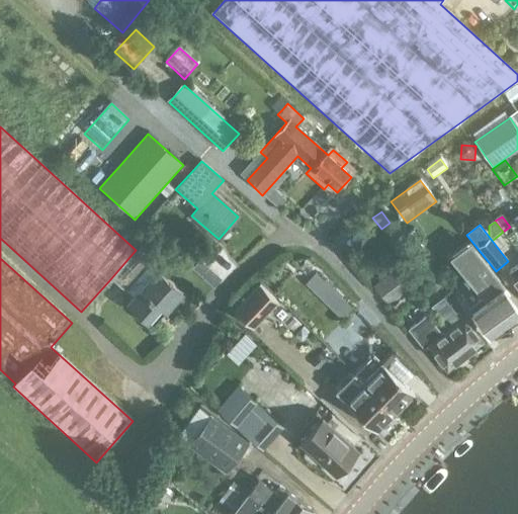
[(515,237),(511,232),(505,236),(509,242),(515,237)]
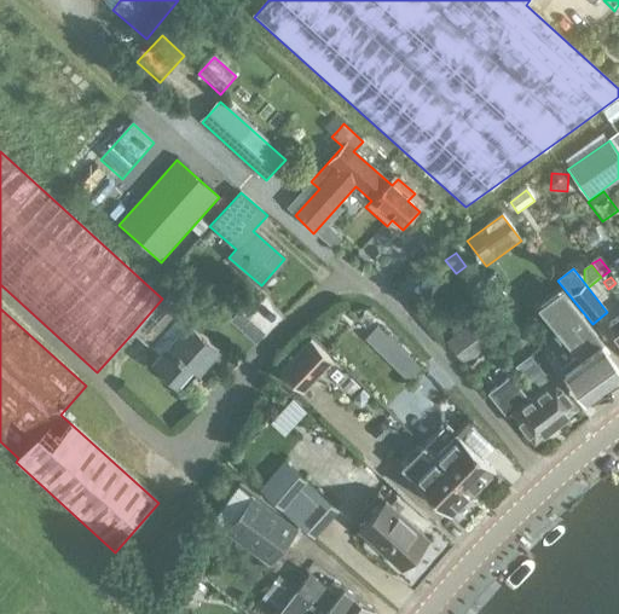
[(187,322),(165,346),(162,343),(184,319),(162,299),(132,334),(156,355),(150,363),(184,392),(220,351),(187,322)]
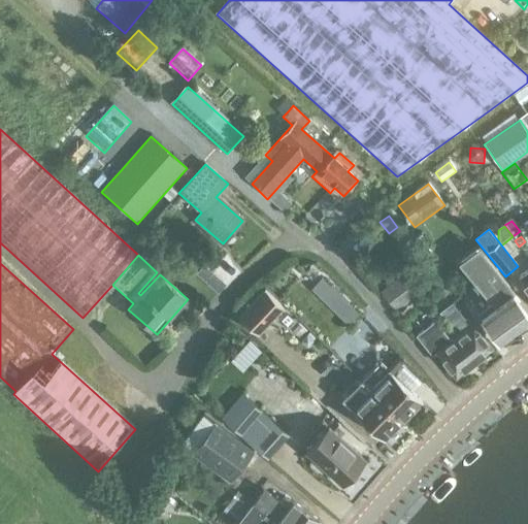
[(515,294),(482,255),(466,267),(494,302),(495,302),(516,333),(527,324),(527,315),(514,295),(515,294)]
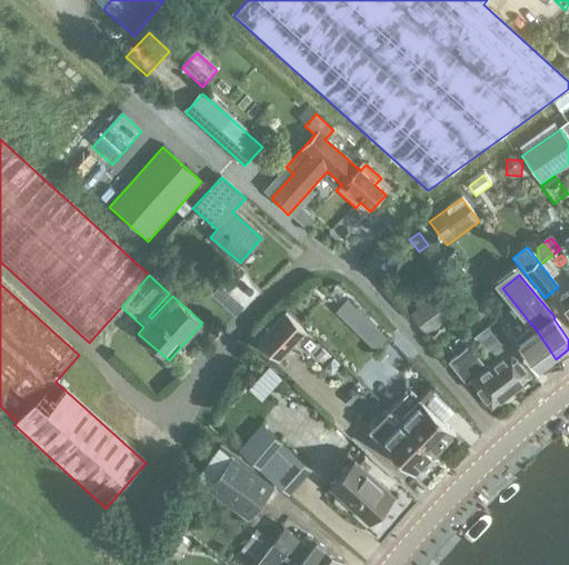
[(231,298),(222,290),(216,298),(225,306),(231,298)]
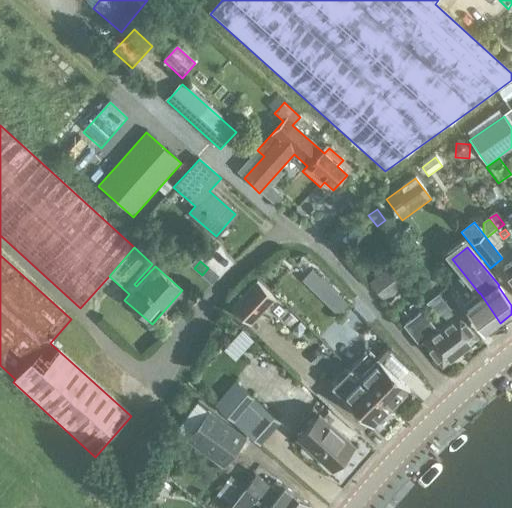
[(511,263),(510,265),(503,270),(508,277),(508,278),(511,283),(511,263)]
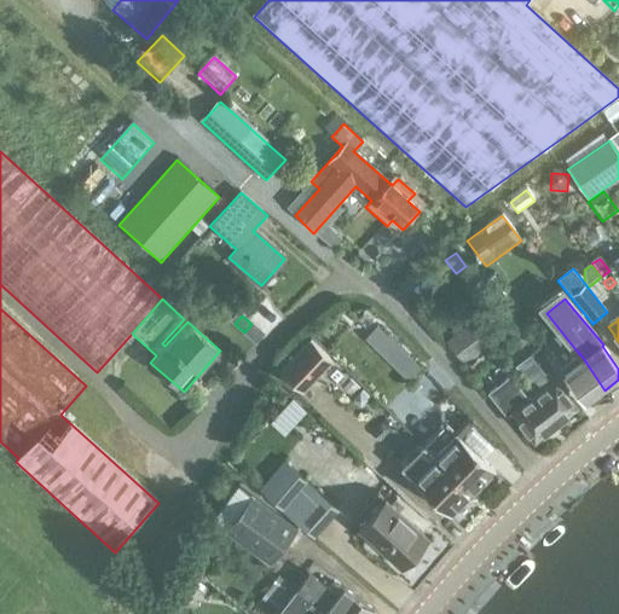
[(445,345),(464,369),(486,351),(468,326),(445,345)]
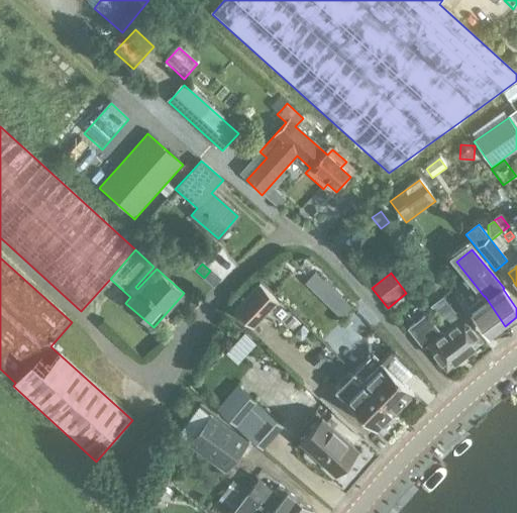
[(352,310),(316,275),(305,286),(341,321),(352,310)]
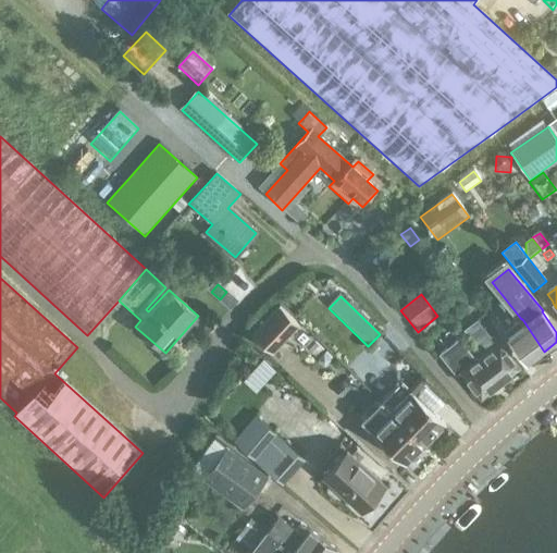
[(280,309),(252,336),(274,357),(300,330),(280,309)]
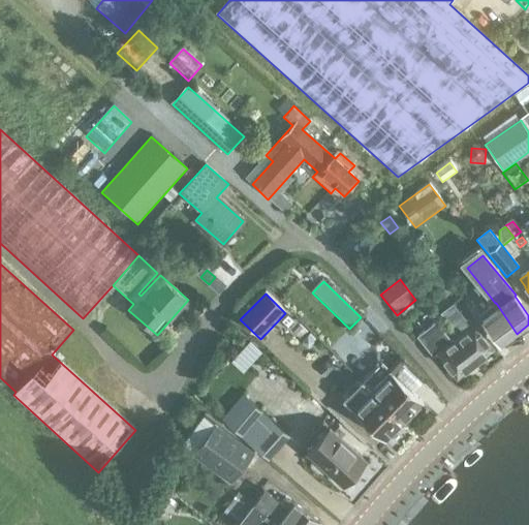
[(500,345),(517,334),(496,303),(495,303),(479,314),(500,345)]
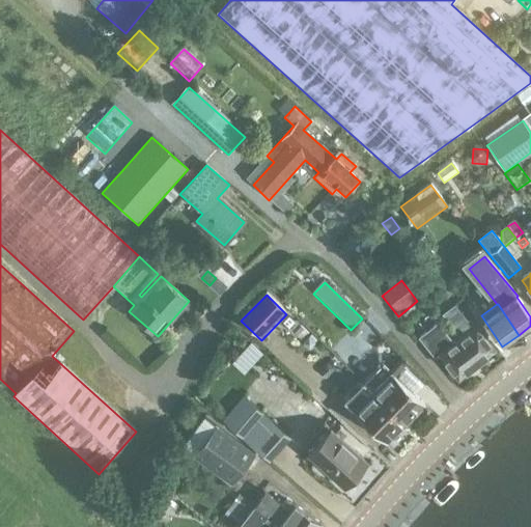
[(462,338),(457,342),(476,366),(496,350),(477,326),(472,330),(456,310),(446,320),(462,338)]
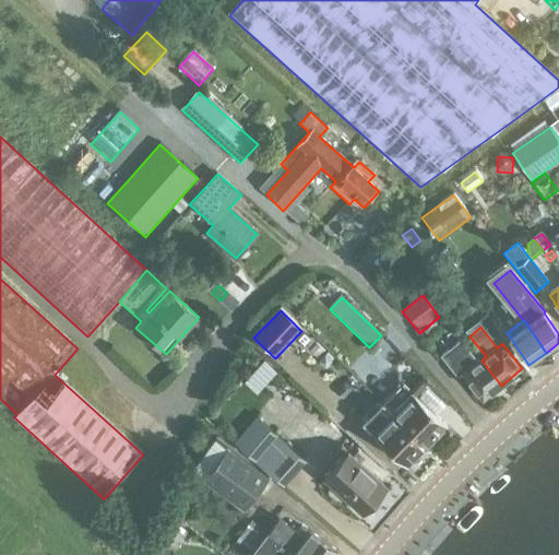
[(477,363),(460,342),(441,357),(459,378),(462,375),(483,401),(501,386),(482,361),(477,363)]
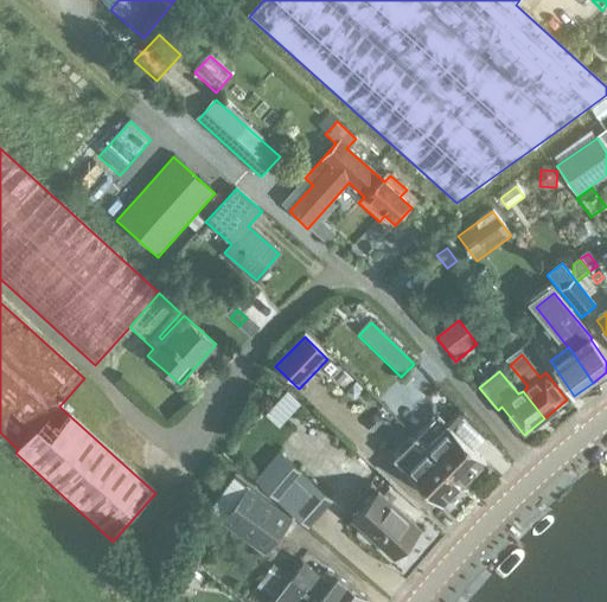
[(279,430),(300,408),(286,395),(264,418),(279,430)]
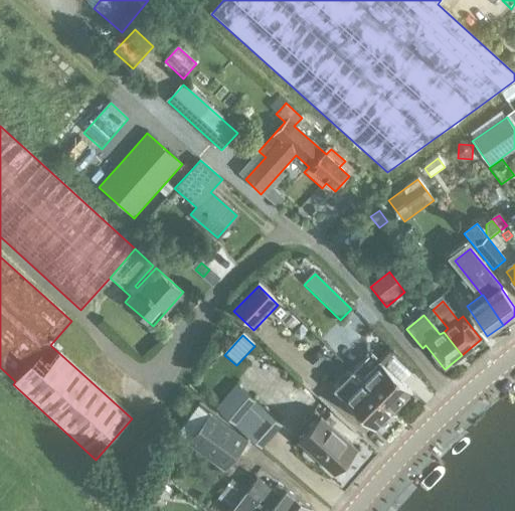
[(370,353),(352,372),(393,412),(411,393),(370,353)]
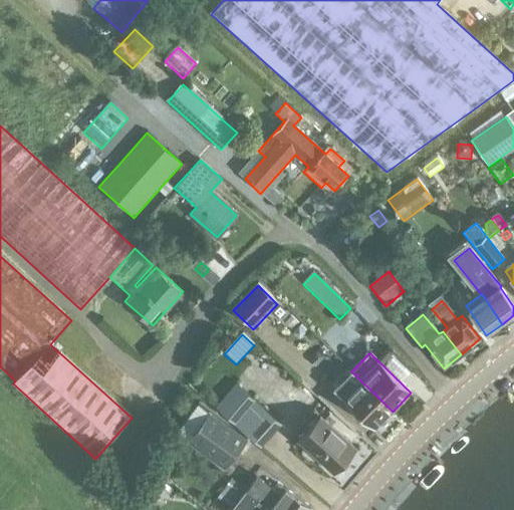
[(373,431),(393,412),(351,371),(332,392),(373,431)]
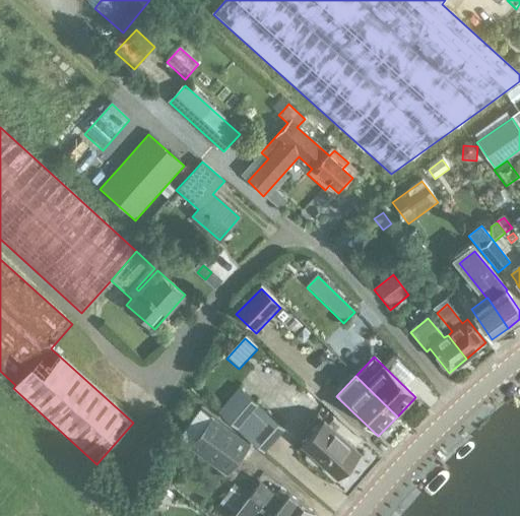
[(264,454),(285,430),(240,388),(216,412),(264,454)]
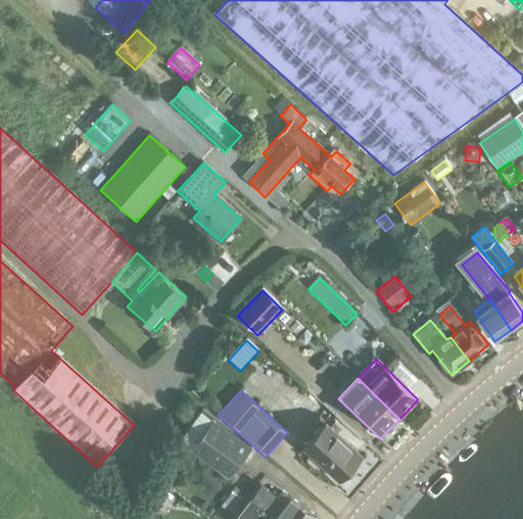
[(252,446),(212,418),(202,411),(196,417),(186,431),(179,439),(190,447),(230,477),(252,446)]
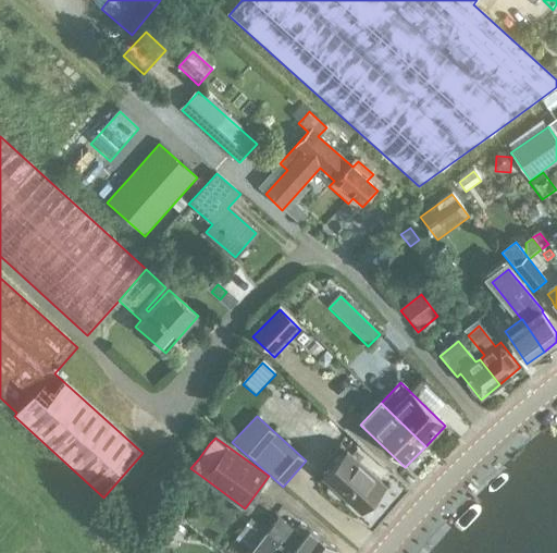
[(317,471),(317,472),(361,513),(384,488),(339,446),(317,471)]
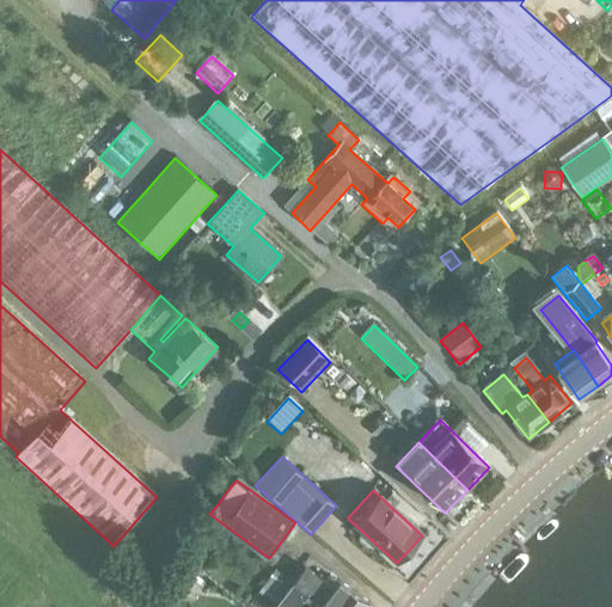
[(332,578),(328,584),(308,569),(294,587),(305,596),(308,593),(325,605),(326,604),(330,606),(368,606),(342,584),(341,586),(332,578)]
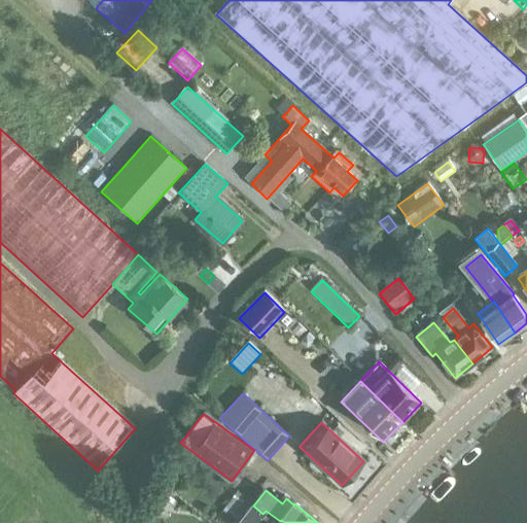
[(255,522),(262,514),(253,506),(244,517),(234,510),(224,522),(255,522)]
